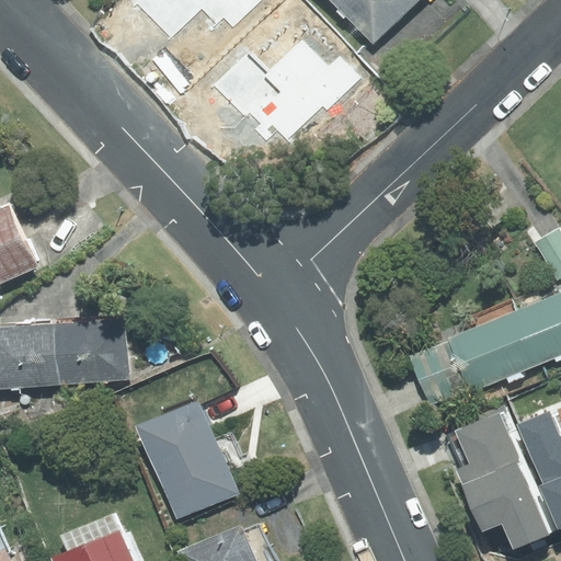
[(139,0),(136,3),(171,39),(202,10),(216,25),(224,18),(233,27),(261,0),(139,0)]
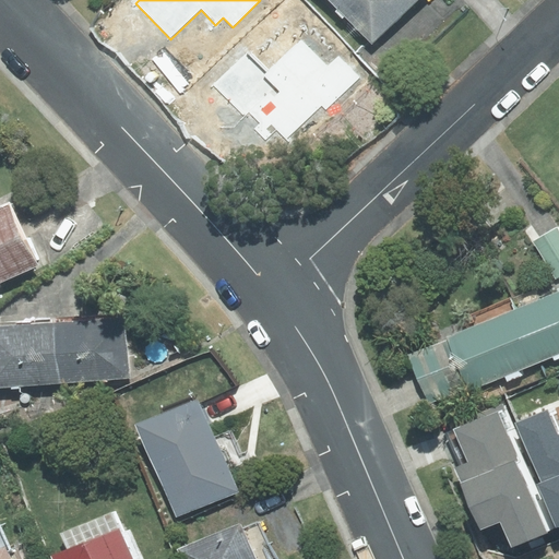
[(330,0),(371,43),(415,0),(330,0)]
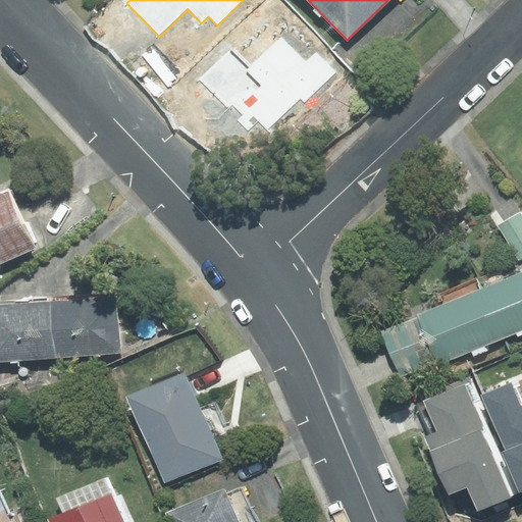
[(306,62),(281,37),(251,66),(232,47),(199,80),(228,110),(232,106),(243,116),(238,120),(248,131),(259,120),(267,129),(301,97),(304,101),(335,72),(316,53),(306,62)]
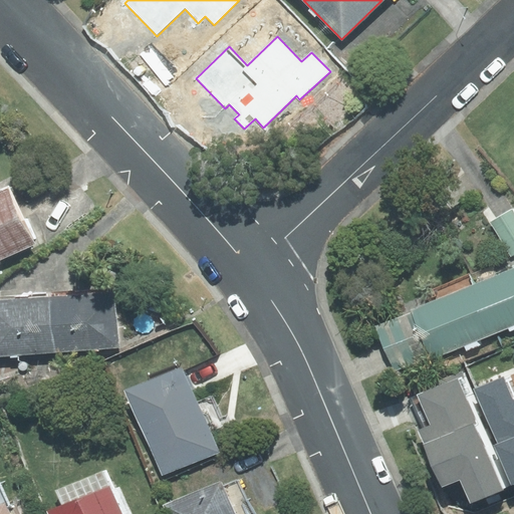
[(8,189),(0,192),(0,259),(33,244),(8,189)]
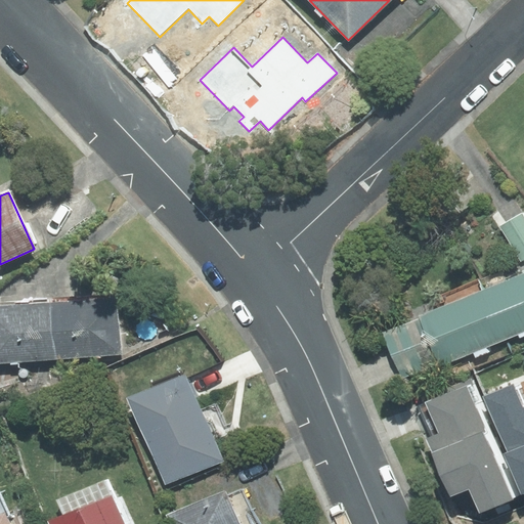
[(523,216),(522,214),(499,227),(521,262),(523,260),(523,216)]
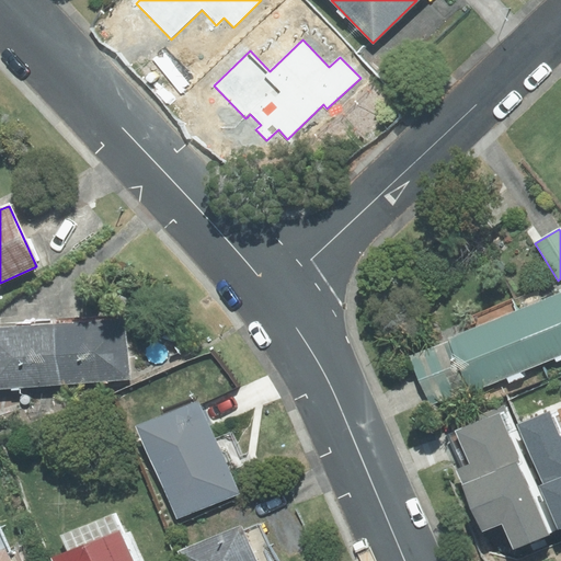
[(560,292),(517,310),(538,364),(560,354),(560,292)]
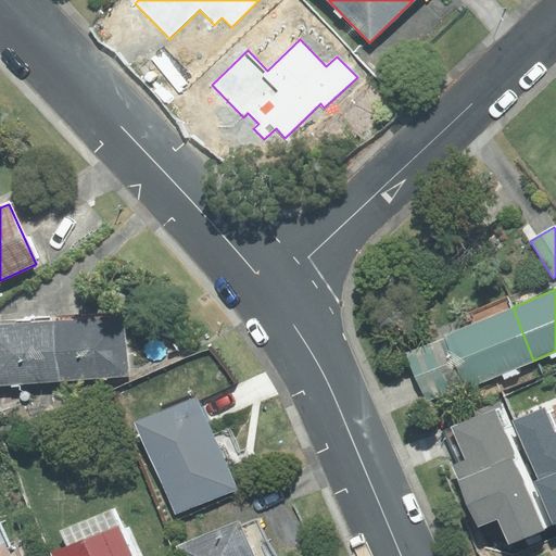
[(472,324),(445,336),(446,338),(466,386),(466,388),(533,361),(513,307),(509,300),(469,316),(472,324)]
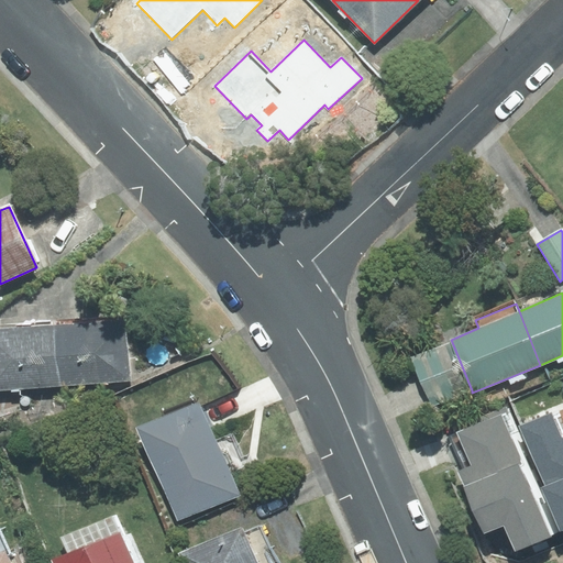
[(55,326),(61,386),(130,381),(125,320),(55,326)]
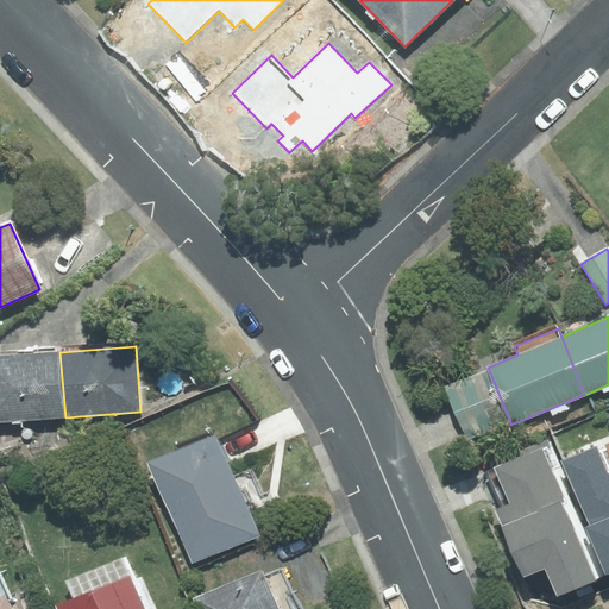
[(60,352),(0,357),(0,422),(66,418),(60,352)]
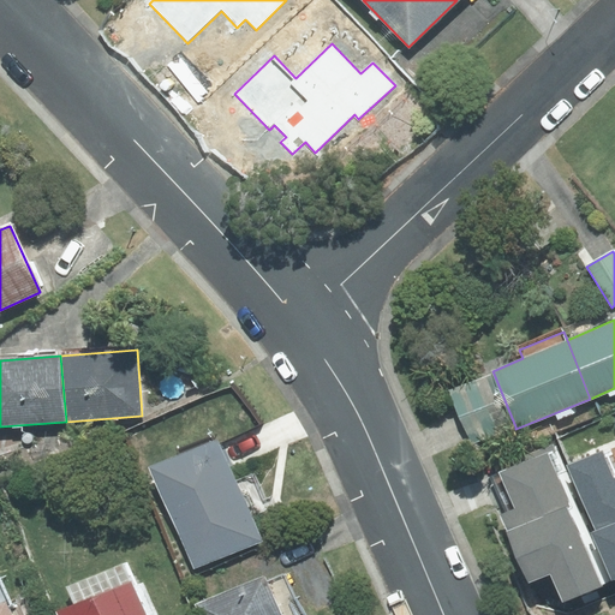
[(515,427),(494,374),(449,392),(471,443),(515,427)]
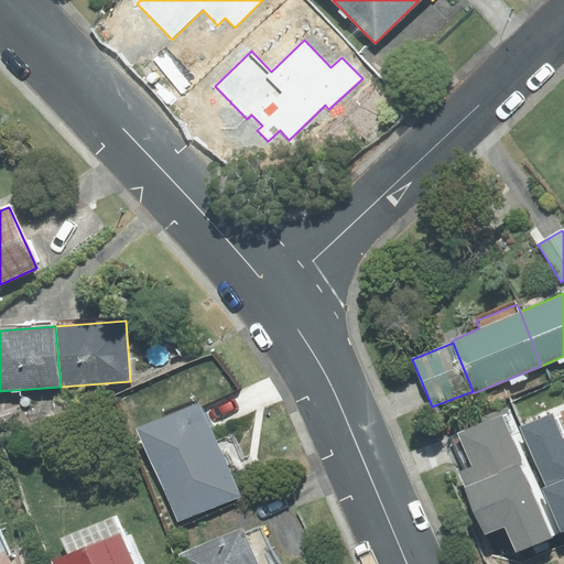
[(199,403),(139,429),(179,521),(239,496),(199,403)]
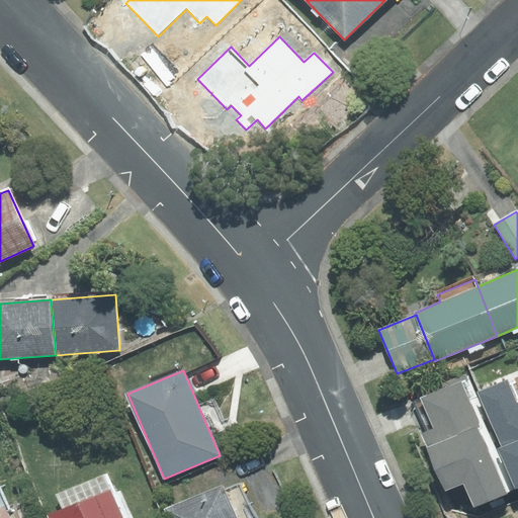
[(462,485),(472,510),(510,495),(460,376),(441,384),(443,389),(416,400),(428,430),(422,433),(446,492),(462,485)]
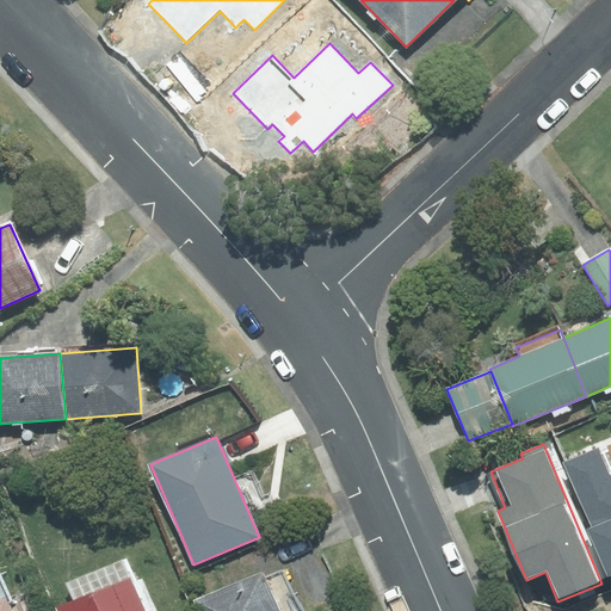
[(598,450),(568,463),(596,529),(591,530),(610,576),(610,477),(610,479),(598,450)]
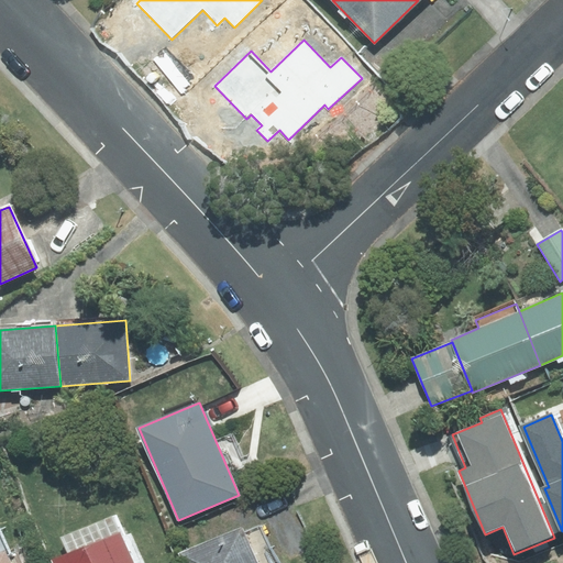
[(67,554),(53,561),(54,562),(145,562),(133,531),(127,533),(118,515),(61,539),(67,554)]
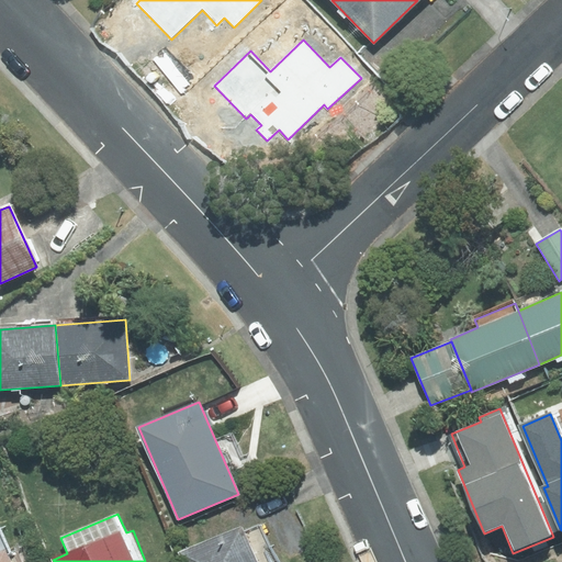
[(243,527),(180,553),(183,561),(276,561),(260,525),(244,531),(243,527)]
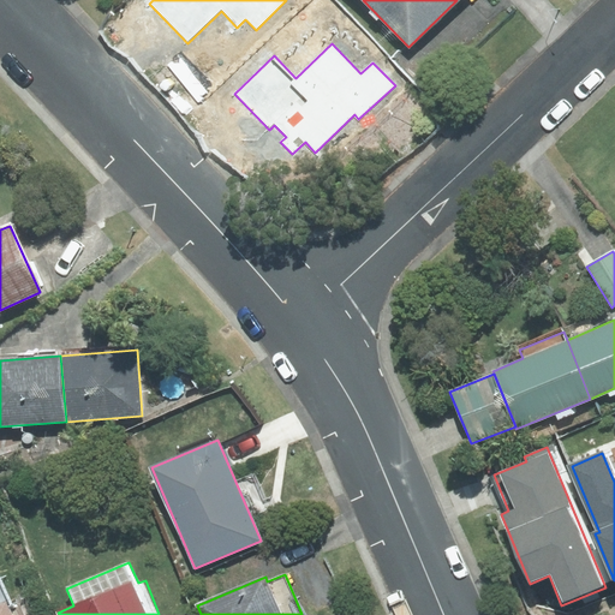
[(12,614),(0,585),(0,614),(12,614)]
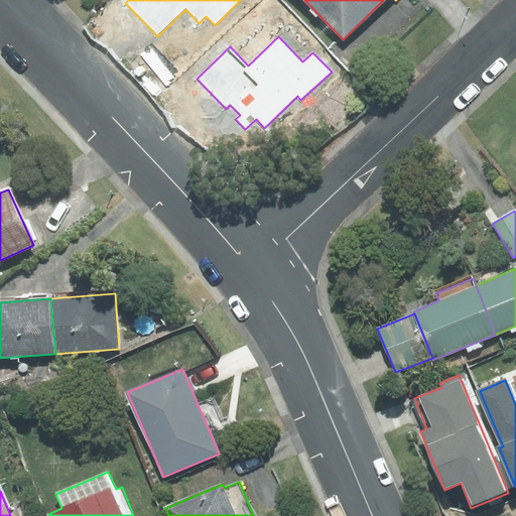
All buildings are outlined.
